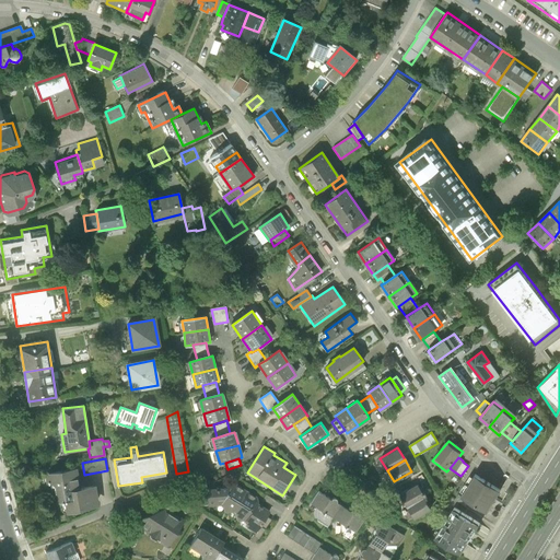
[(77,468),(45,474),(47,482),(51,481),(56,483),(58,501),(65,500),(67,511),(98,505),(94,485),(79,487),(77,468)]
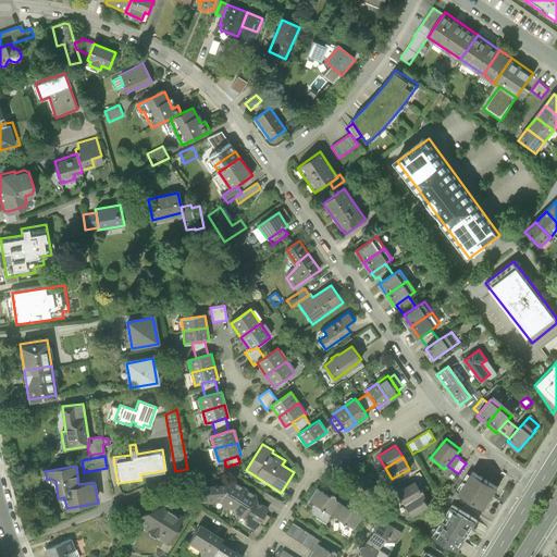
[(472,473),(459,495),(466,499),(483,510),(497,489),(472,473)]
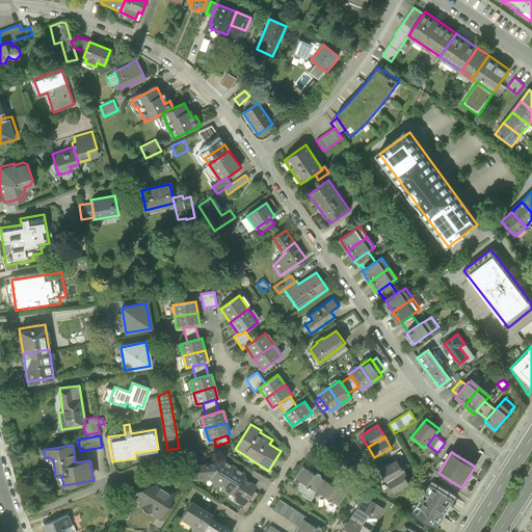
[(215,487),(224,484),(235,466),(221,457),(219,460),(210,477),(213,479),(214,486),(215,487)]
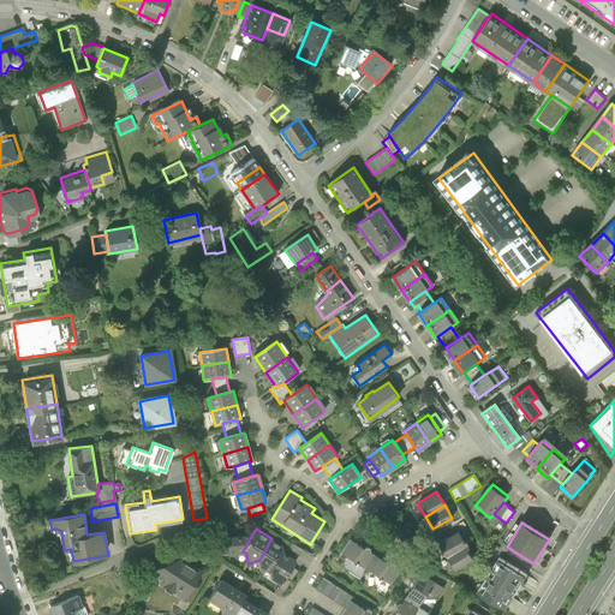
[(222,554),(243,551),(254,532),(221,536),(222,554)]
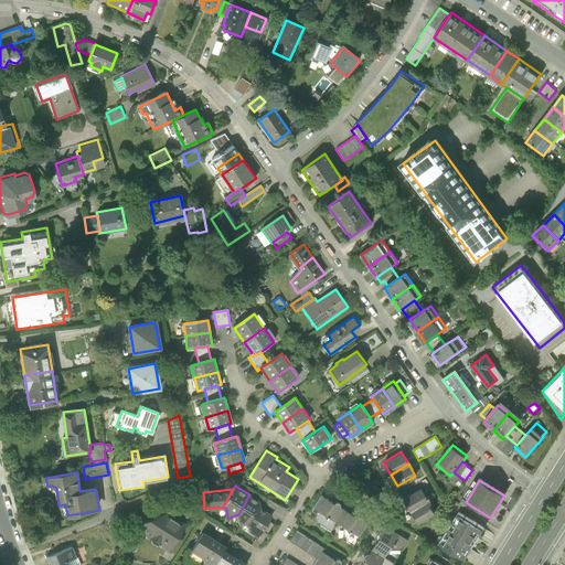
[(403,500),(409,511),(426,501),(419,490),(403,500)]
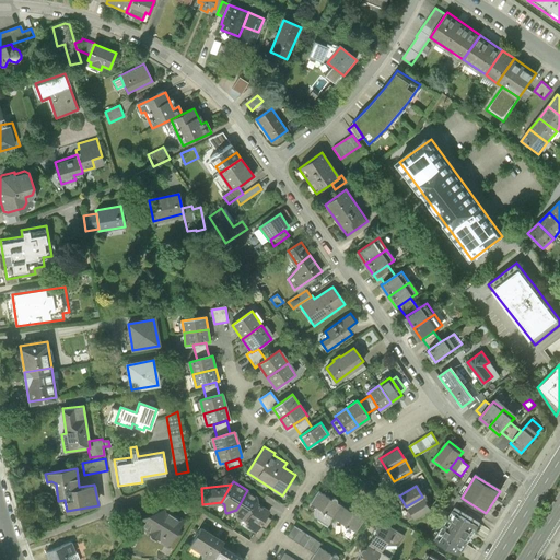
[(244,520),(245,520),(255,504),(259,502),(257,497),(247,490),(236,510),(237,521),(240,522),(244,520)]
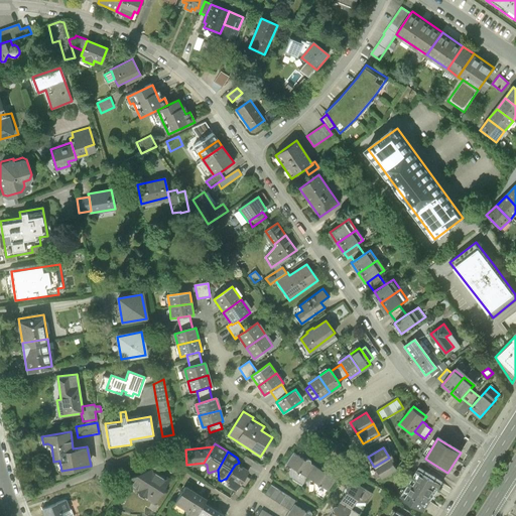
[(301,485),(306,477),(313,466),(293,454),(286,465),(293,469),(292,480),(301,485)]
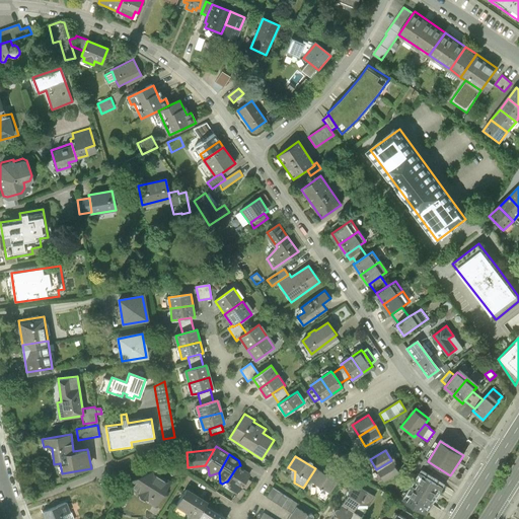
[(142,461),(146,473),(153,470),(161,468),(164,466),(151,458),(142,461)]
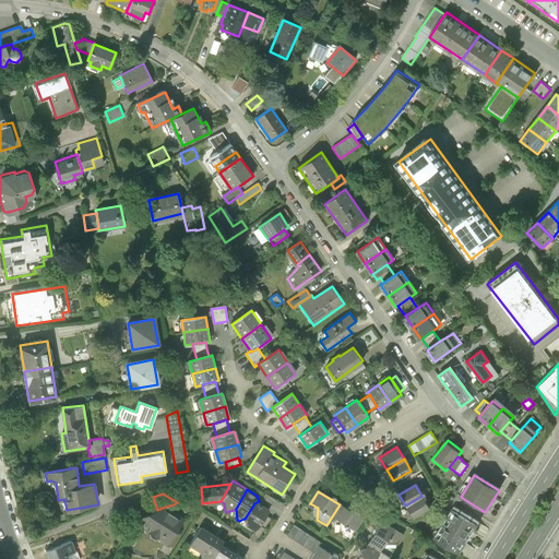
[(262,500),(272,507),(276,501),(265,495),(262,500)]
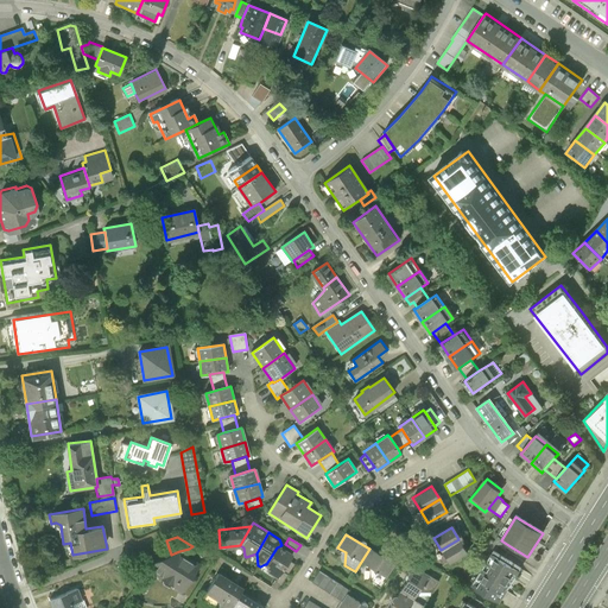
[(505,551),(508,545),(501,540),(498,538),(494,544),(505,551)]
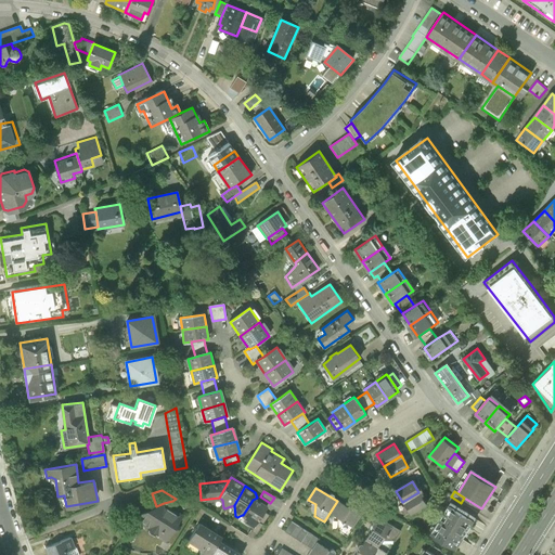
[(426,504),(418,492),(402,502),(409,514),(426,504)]
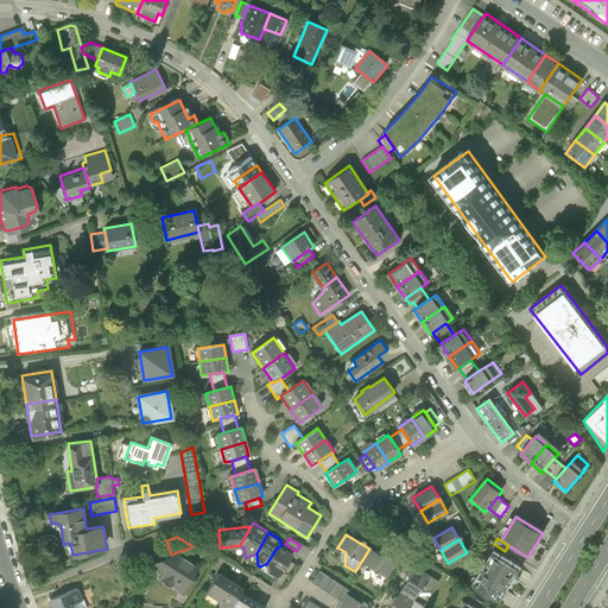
[(293,553),(282,545),(277,548),(266,564),(268,565),(268,572),(278,578),(289,562),(293,553)]
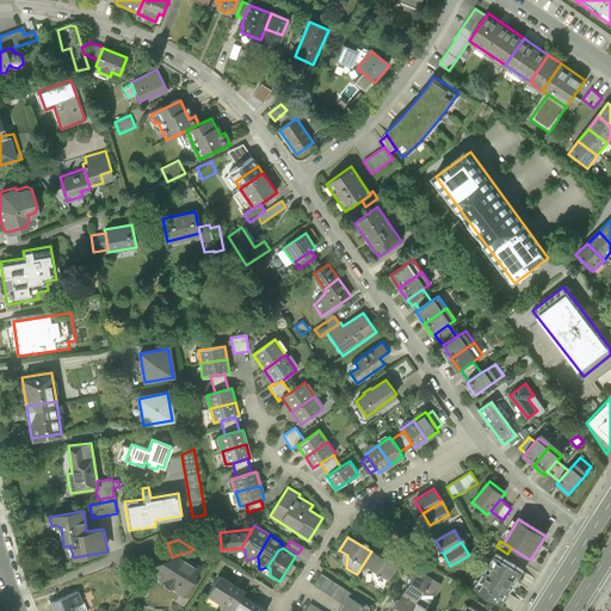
[(396,567),(371,551),(363,565),(372,571),(371,584),(382,591),(396,567)]
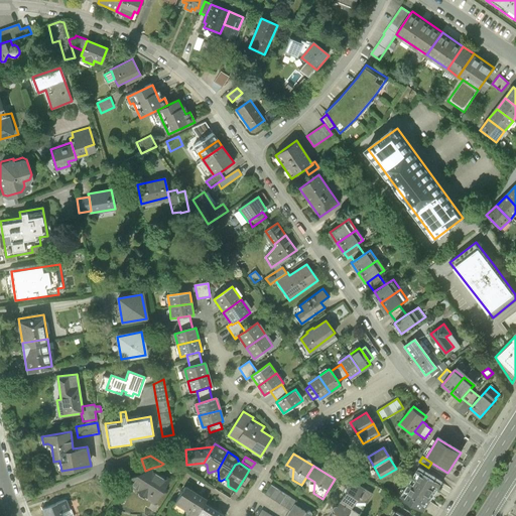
[(141,472),(137,474),(160,492),(169,479),(152,468),(145,471),(141,472)]
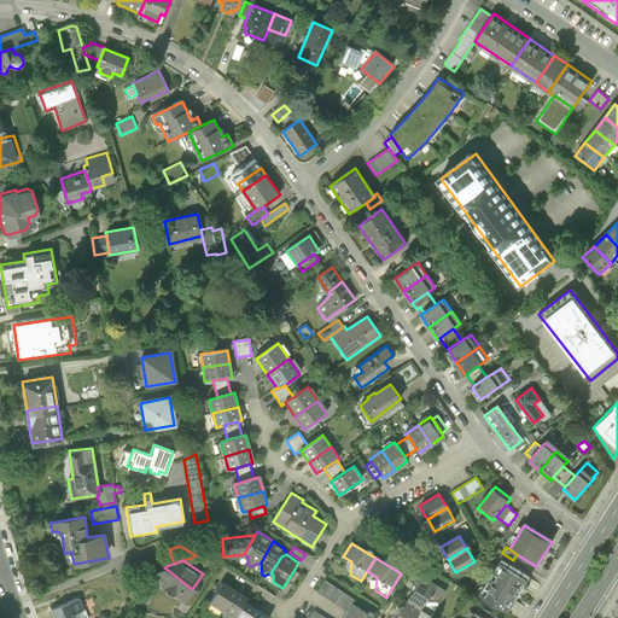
[(501,561),(479,596),(507,613),(529,578),(501,561)]
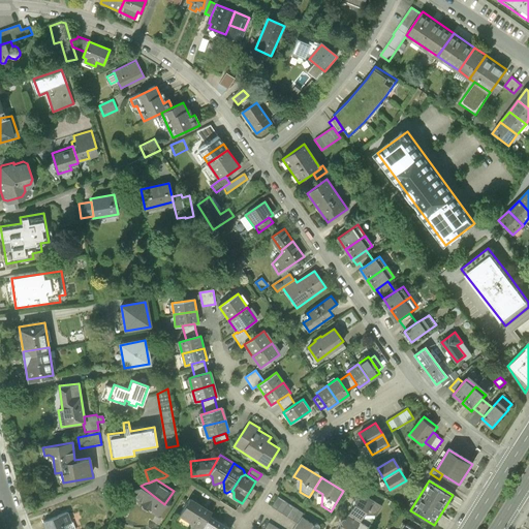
[(158,515),(164,504),(141,486),(136,487),(132,489),(128,495),(158,515)]
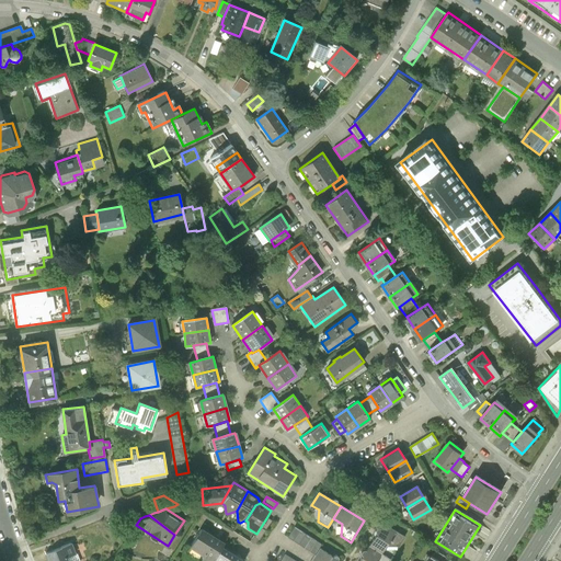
[(272,522),(266,518),(256,534),(253,538),(259,541),(272,522)]
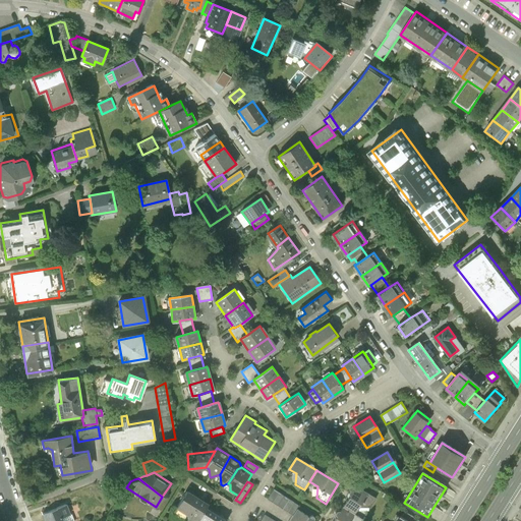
[(355,514),(359,507),(370,507),(377,498),(356,485),(343,506),(355,514)]
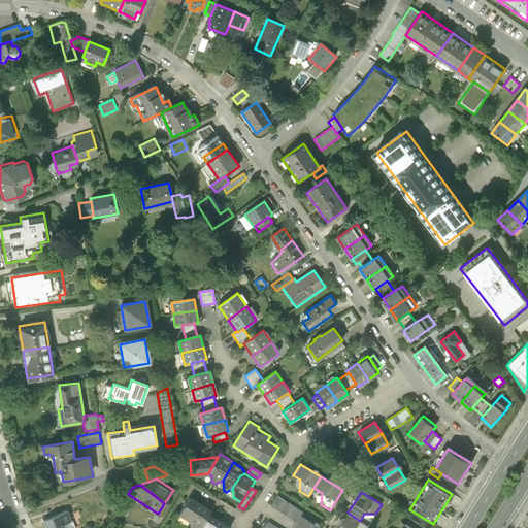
[(271,506),(297,524),(302,517),(304,514),(277,496),(271,506)]
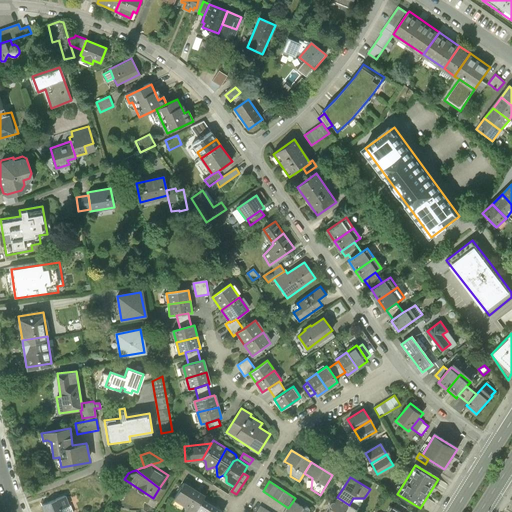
[(186,511),(194,511),(203,499),(205,495),(184,482),(174,498),(187,506),(184,510),(186,511)]
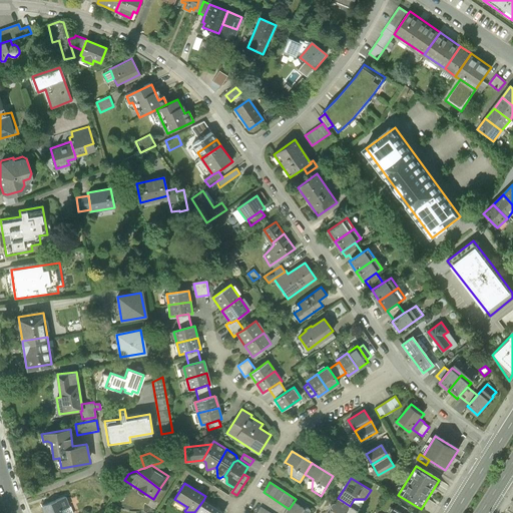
[(388,492),(379,487),(377,492),(385,497),(388,492)]
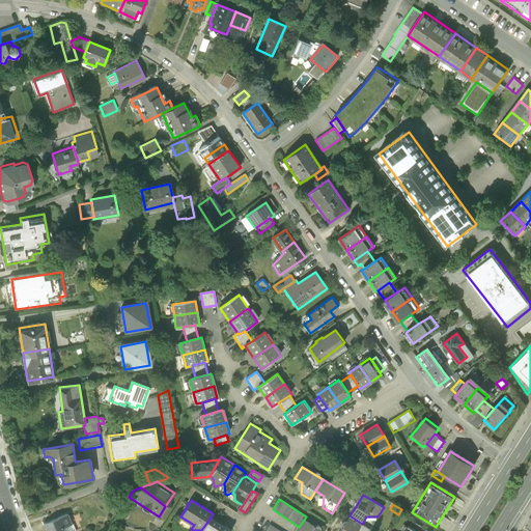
[(59,520),(44,526),(46,530),(64,530),(63,528),(73,525),(68,515),(59,520)]
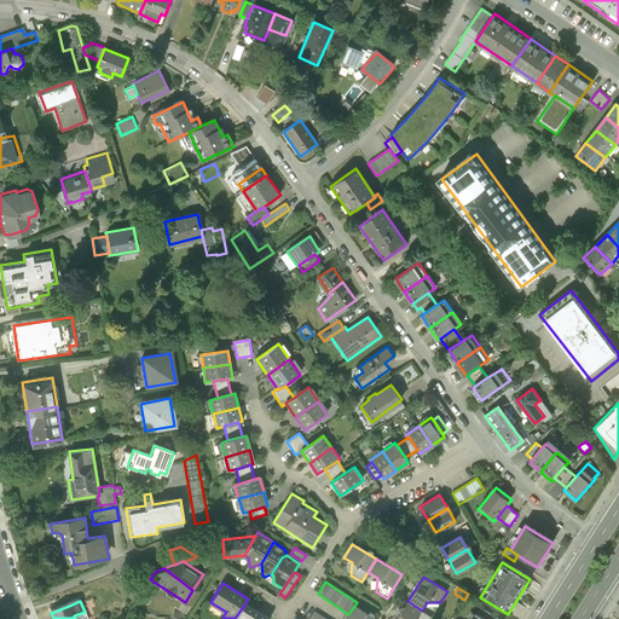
[(429,618),(432,617),(422,611),(408,601),(397,618),(429,618)]
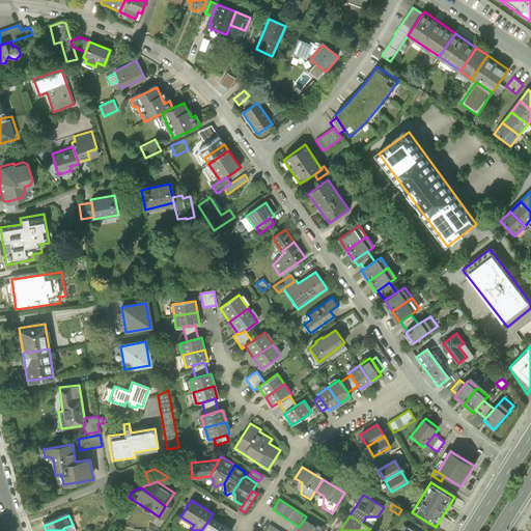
[(231,530),(232,530),(211,518),(201,530),(231,530)]
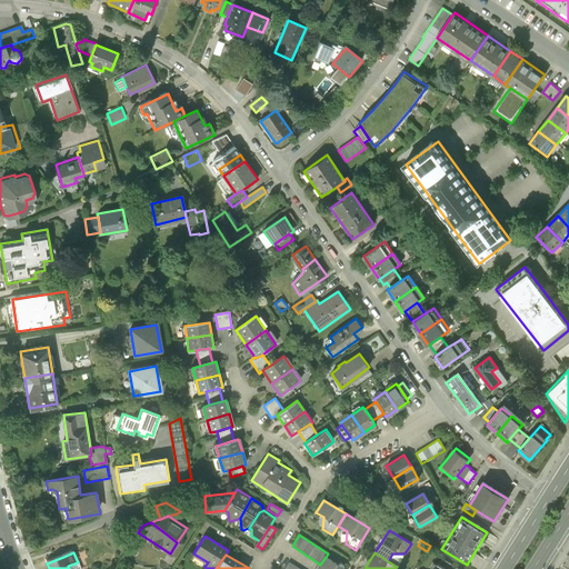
[(320,565),(317,568),(343,568),(326,557),(320,565)]
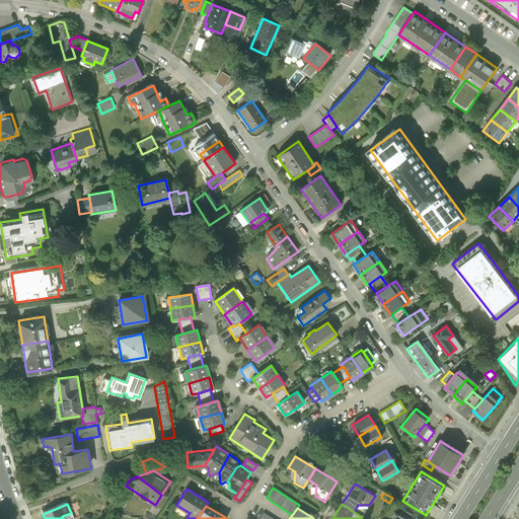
[(403,510),(399,515),(404,518),(412,518),(414,517),(403,510)]
